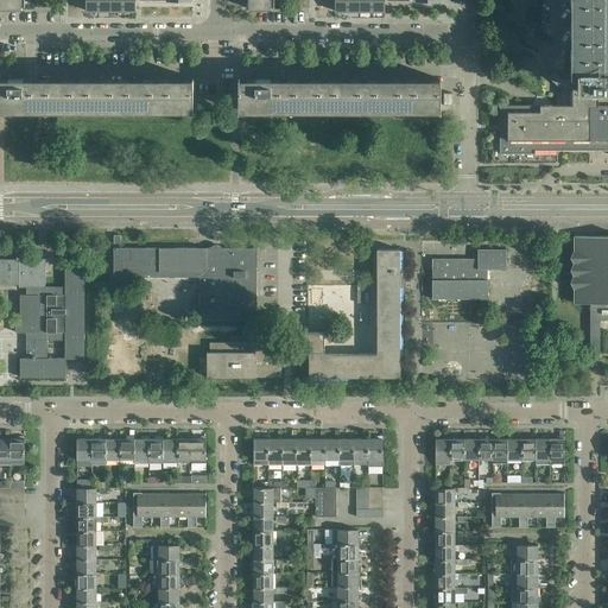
[(99,11),(99,0),(86,0),(86,11),(99,11)]
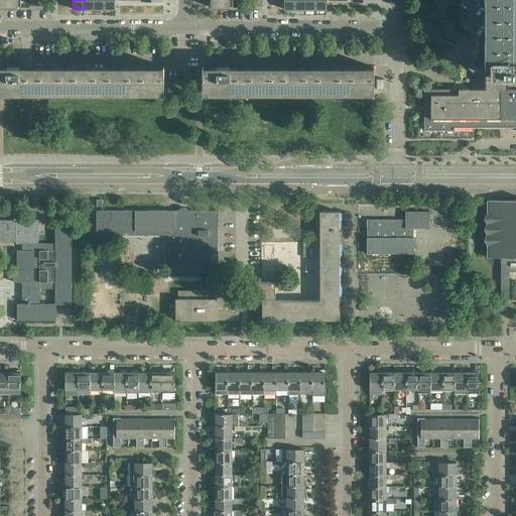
[(94,9),(94,0),(84,0),(84,9),(94,9)]
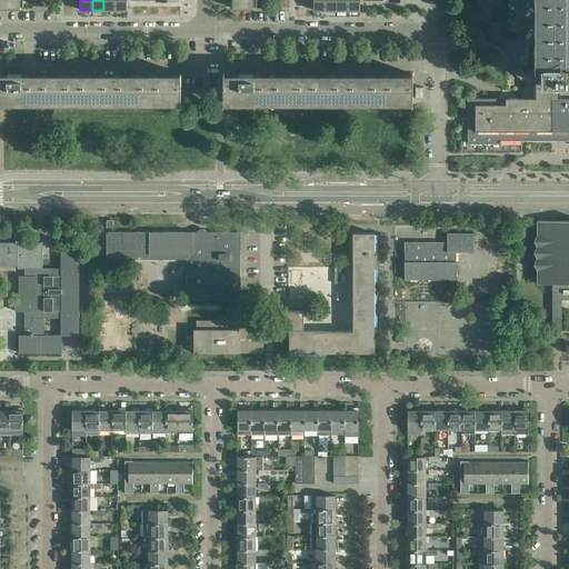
[(116,10),(115,0),(103,0),(103,10),(116,10)]
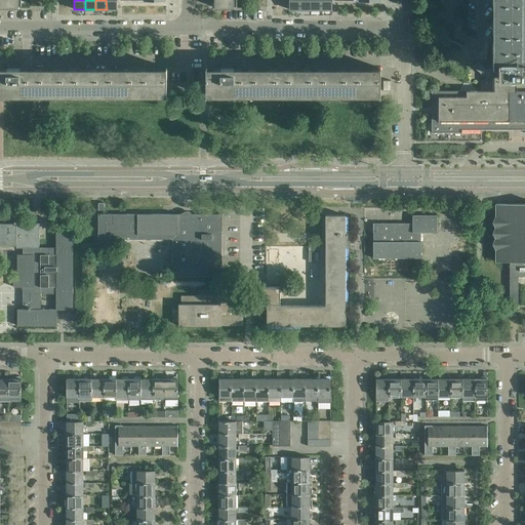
[(106,0),(107,9),(117,9),(117,1),(117,0),(106,0)]
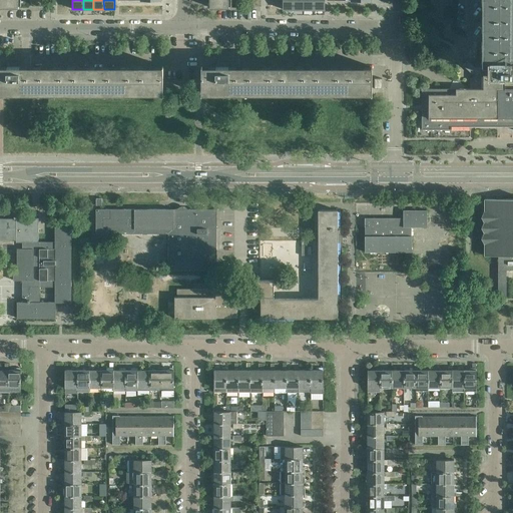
[(294,9),(293,0),(283,0),(283,9),(294,9)]
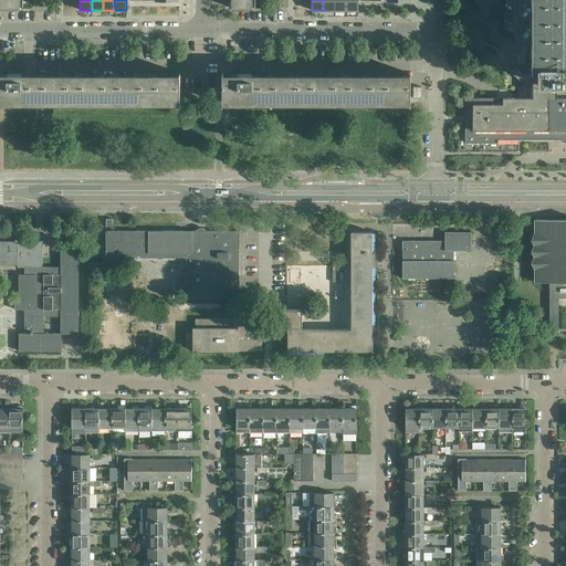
[(335,10),(335,0),(323,0),(324,10),(335,10)]
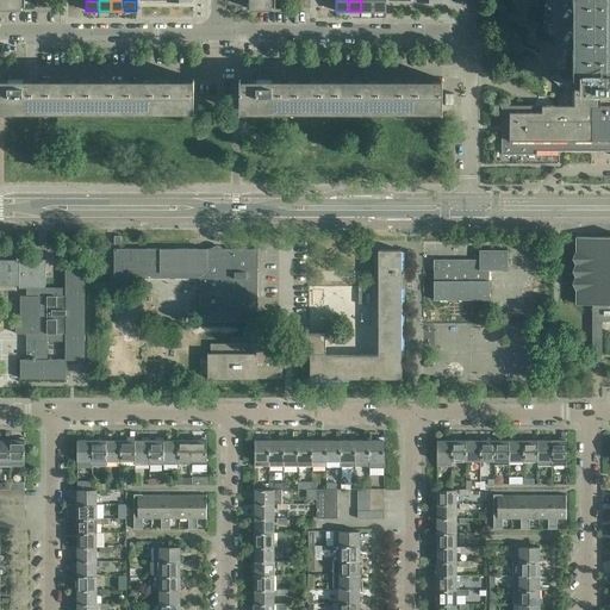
[(373,11),(373,0),(361,0),(361,11),(373,11)]
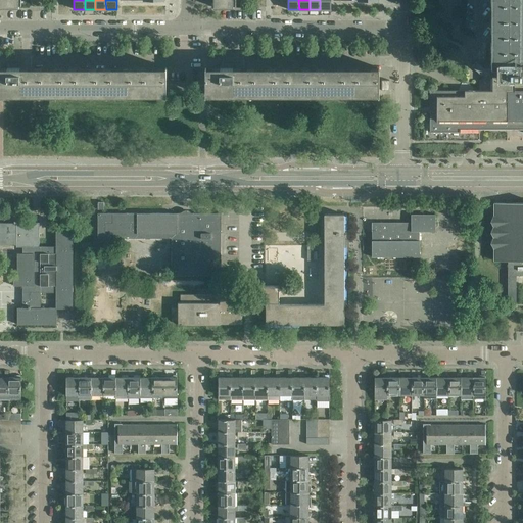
[(320,0),(320,9),(331,9),(331,1),(330,0),(320,0)]
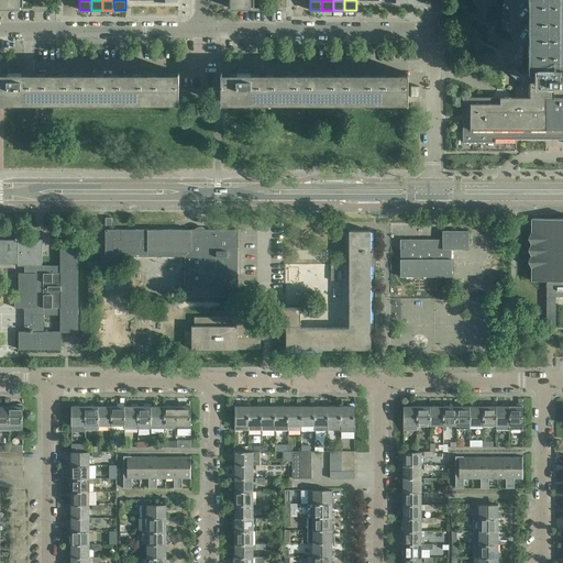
[(463,97),(463,138),(455,138),(455,151),(517,151),(517,139),(562,138),(562,97),(553,97),(553,83),(562,81),(562,0),(528,0),(529,68),(529,69),(534,69),(534,83),(530,83),(530,97),(463,97)]
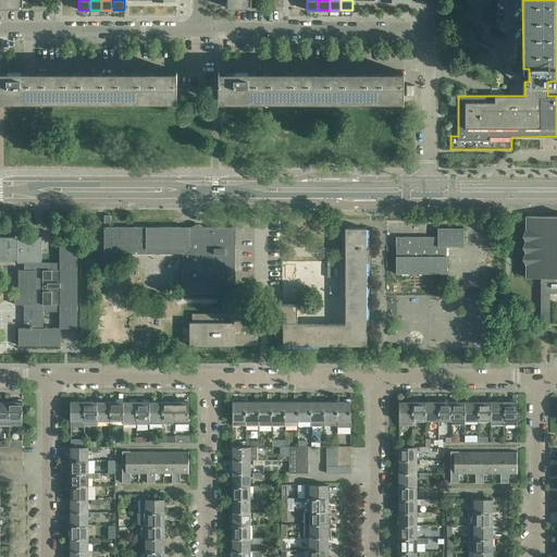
[(0,99),(176,100),(176,72),(22,72),(22,66),(0,65),(0,99)]
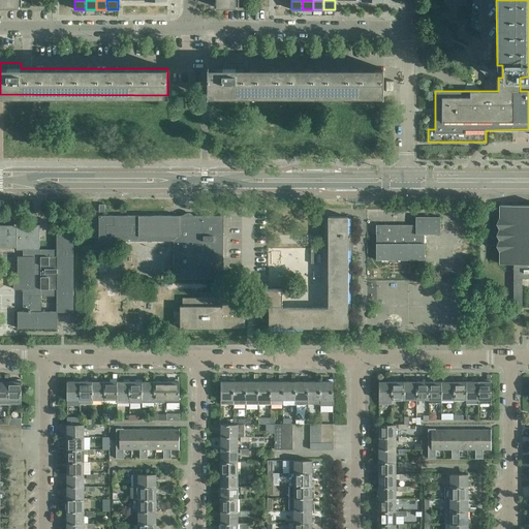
[(208,71),(208,95),(383,95),(383,68),(236,68),(236,63),(214,63),(214,71),(208,71)]
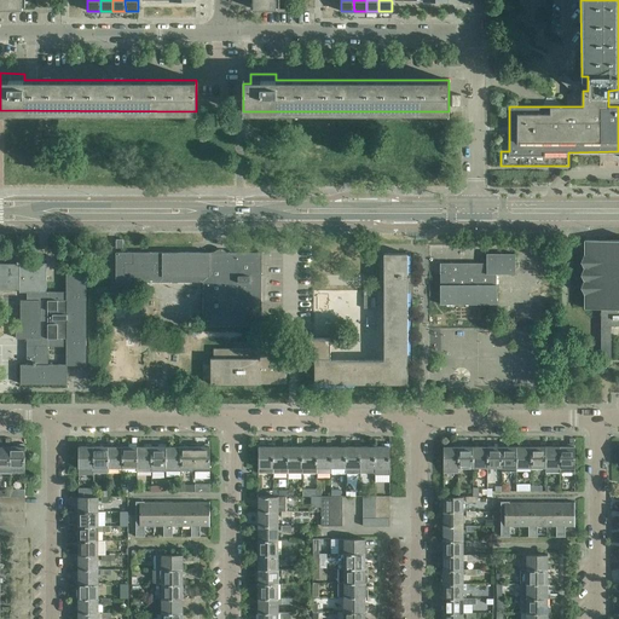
[(584,254),(580,261),(584,267),(580,275),(584,279),(580,287),(584,294),(584,308),(601,308),(601,360),(611,360),(611,325),(618,325),(618,239),(584,239),(584,254)]
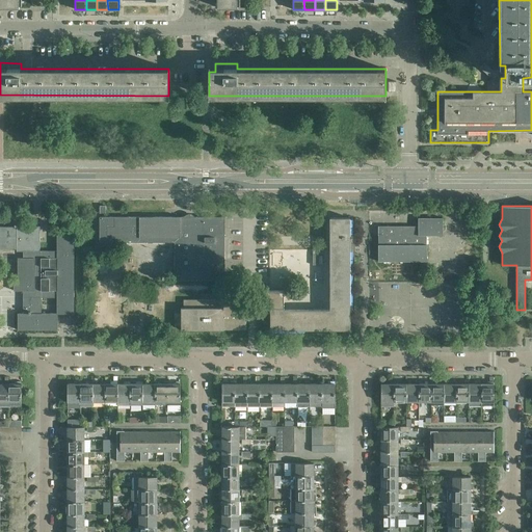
[(139,216),(100,216),(100,242),(175,242),(175,280),(225,280),(224,216),(194,216),(139,216)]
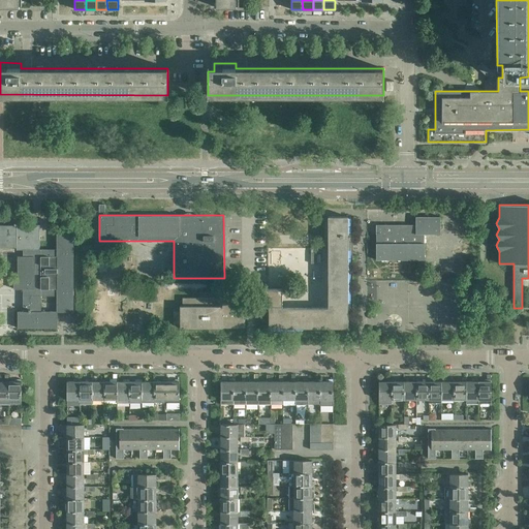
[(17,216),(0,216),(0,246),(17,247),(17,250),(23,250),(23,256),(18,256),(18,280),(13,280),(13,289),(23,289),(23,311),(18,311),(18,328),(57,329),(57,312),(73,312),(73,234),(57,234),(57,250),(39,250),(39,225),(17,224),(17,216)]
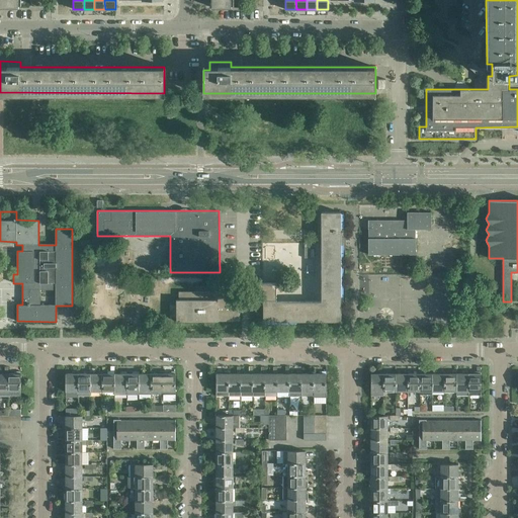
[(276,282),(257,282),(257,299),(263,299),(263,321),(341,321),(341,251),(341,212),(322,212),(322,301),(277,301),(276,282)]
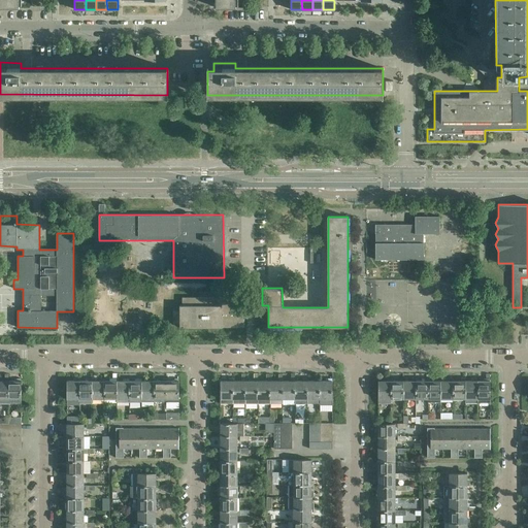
[(375,233),(375,242),(375,260),(424,259),(424,242),(423,242),(423,233),(438,233),(438,234),(439,234),(439,217),(415,217),(415,225),(407,225),(375,225),(375,233)]
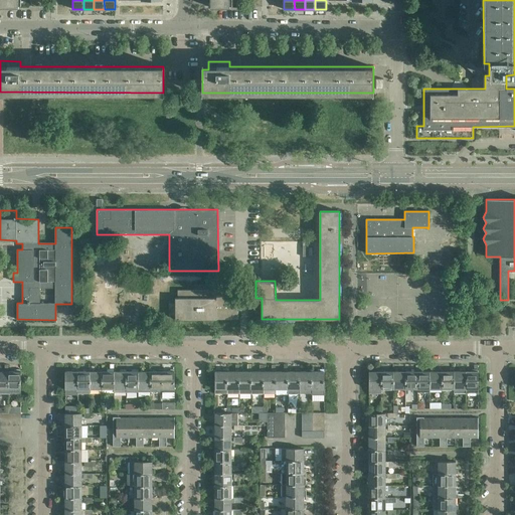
[(178,289),(178,297),(175,298),(175,319),(217,319),(238,319),(238,295),(217,294),(217,290),(178,289)]
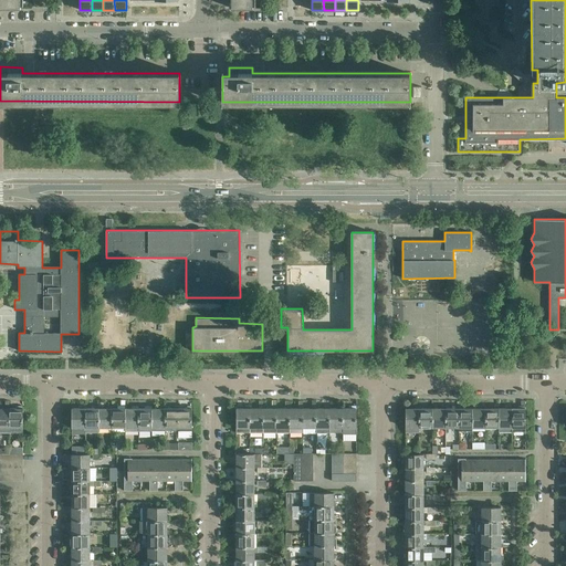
[(412,408),(406,408),(406,432),(419,432),(419,427),(419,408),(419,405),(412,406),(412,408)]
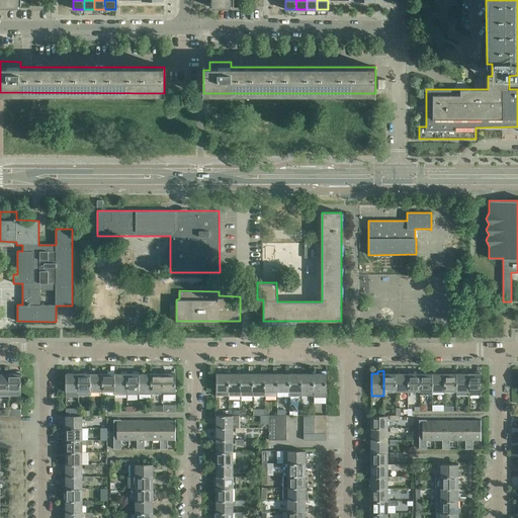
[(402,373),(396,373),(396,391),(408,391),(408,373),(408,370),(402,371),(402,373)]
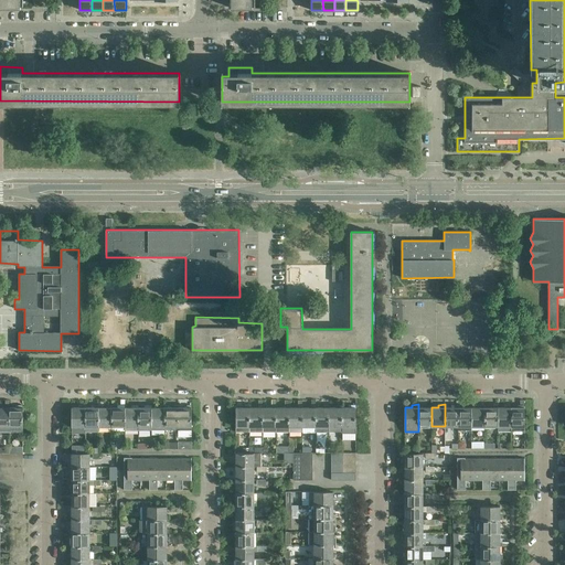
[(451,407),(445,407),(445,426),(458,426),(458,407),(458,404),(451,405),(451,407)]
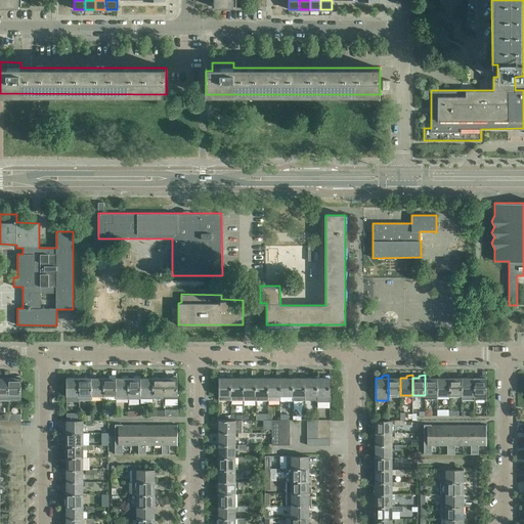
[(462,395),(462,399),(474,399),(474,378),(474,375),(468,375),(468,378),(462,378),(462,395)]
